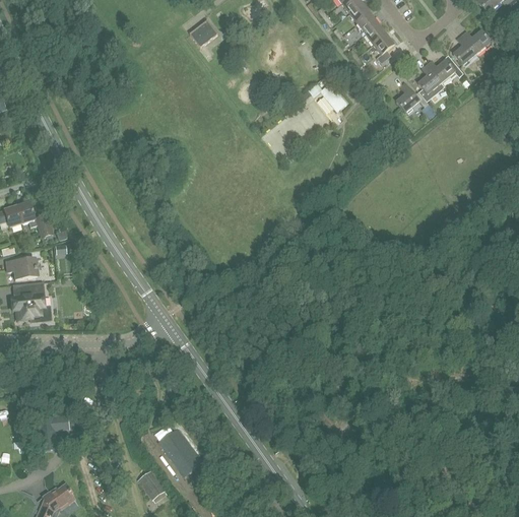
[(363,3),(360,0),(345,0),(341,3),(349,12),(363,3)]
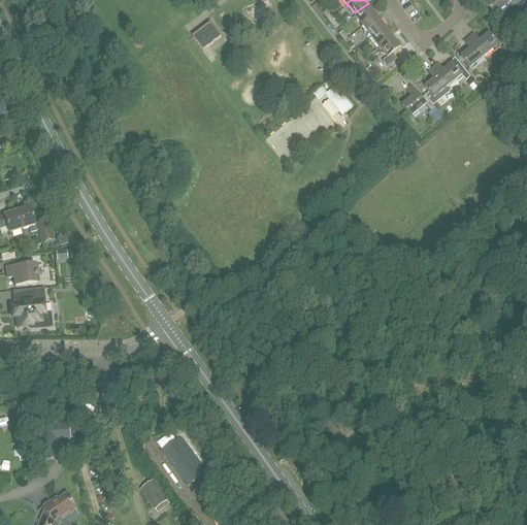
[(495,12),(508,1),(509,0),(487,0),(486,1),(495,12)]
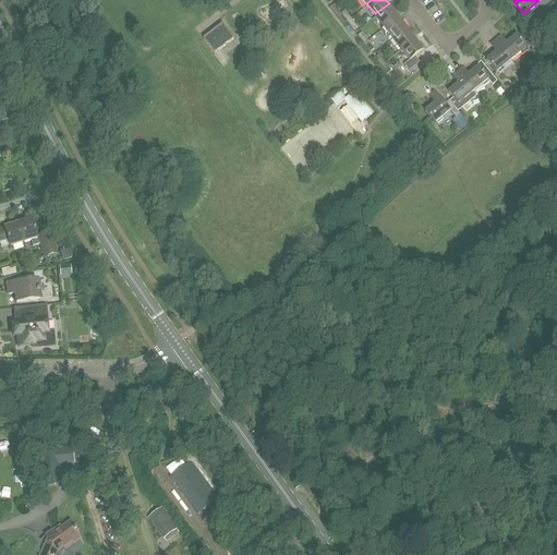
[(383,24),(397,13),(389,3),(375,13),(383,24)]
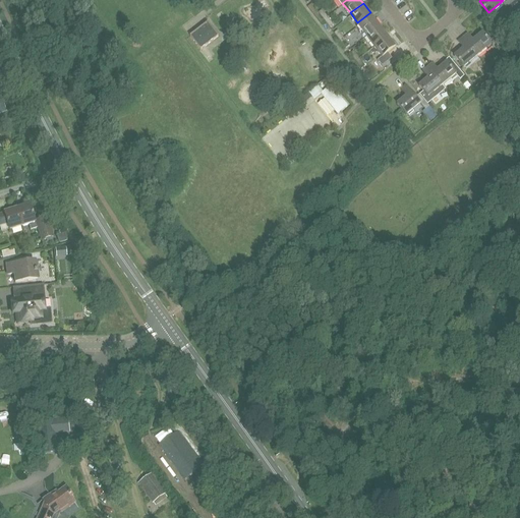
[(323,17),(327,15),(321,8),(318,10),(323,17)]
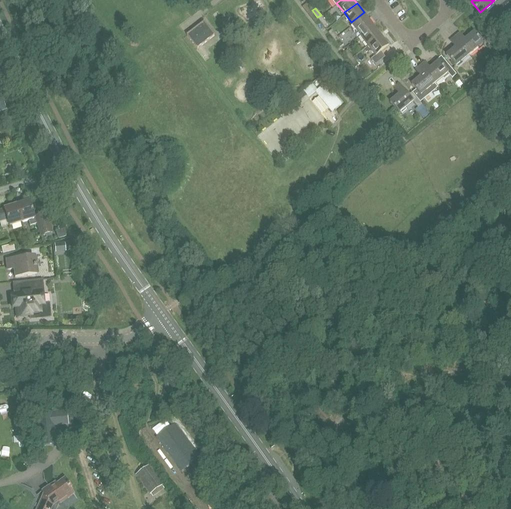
[(372,22),(364,12),(351,22),(359,32),(372,22)]
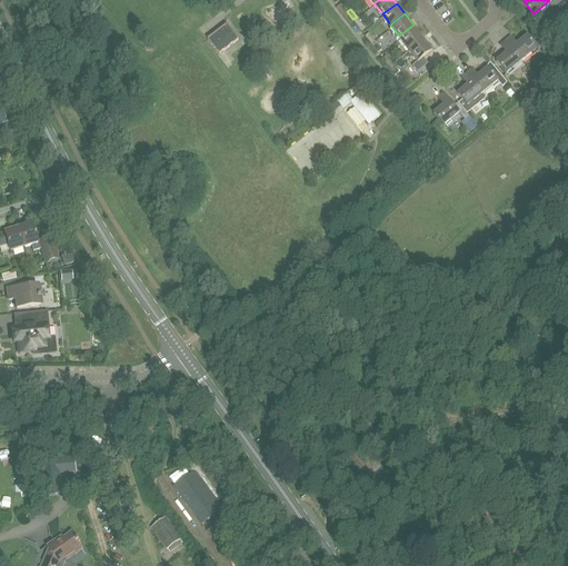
[(357,17),(352,19),(359,28),(364,25),(357,17)]
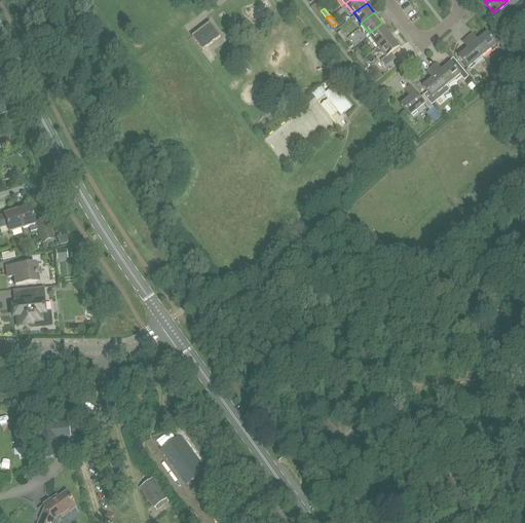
[(201,47),(220,34),(209,20),(191,34),(201,47)]
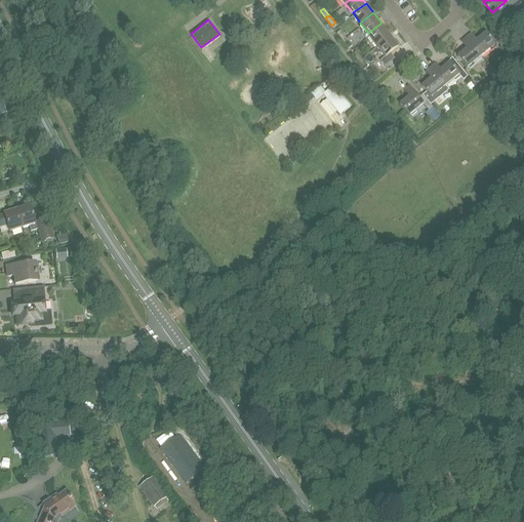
[(389,33),(381,23),(368,33),(375,43),(389,33)]
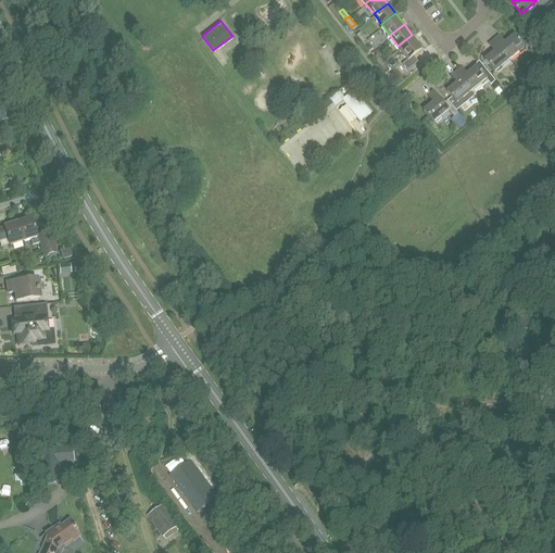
[(355,34),(362,41),(365,38),(360,30),(355,34)]
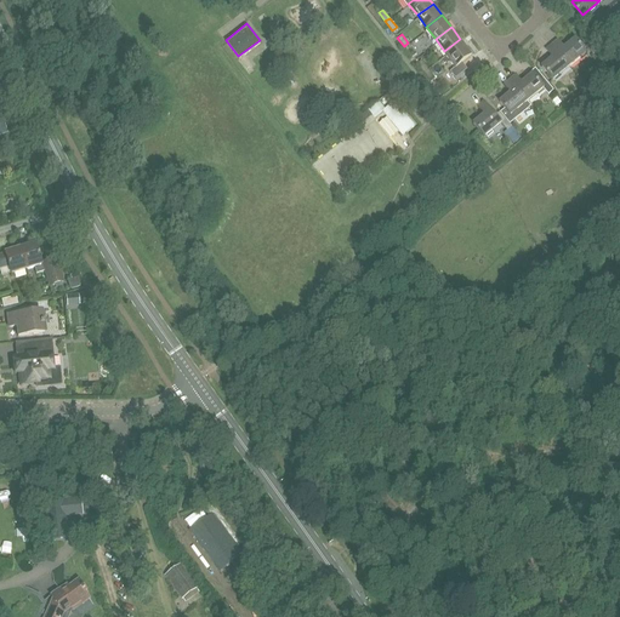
[(551,41),(569,63),(586,50),(574,35),(563,45),(556,38),(551,41)]
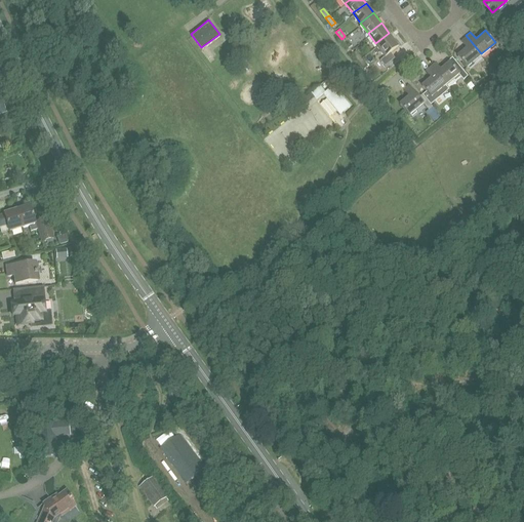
[(499,32),(494,36),(499,43),(505,38),(499,32)]
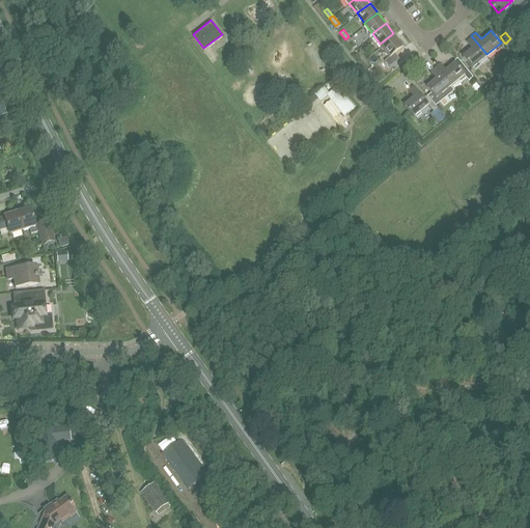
[(394,51),(402,45),(393,33),(380,44),(389,56),(385,58),(389,63),(398,56),(394,51)]
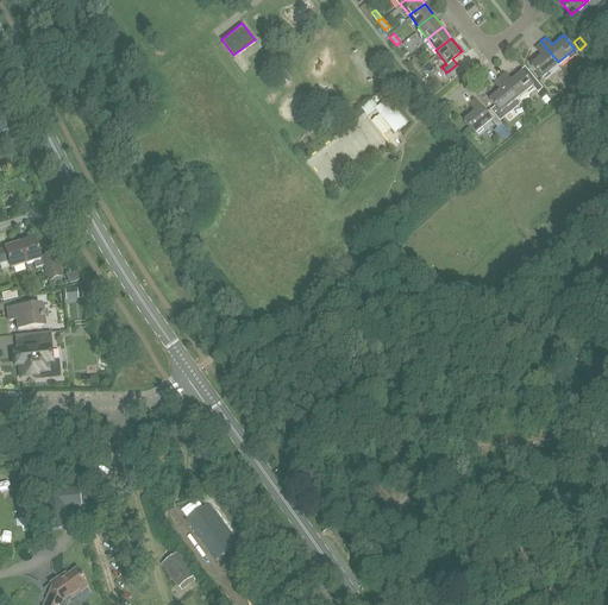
[(543,75),(558,62),(540,41),(536,45),(541,52),(531,62),(543,75)]
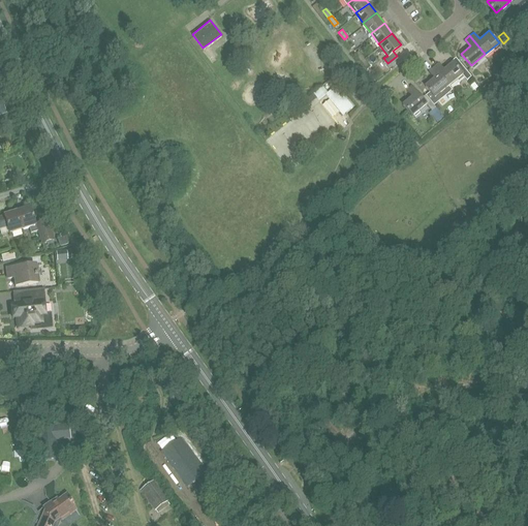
[(354,44),(347,36),(344,39),(350,48),(354,44)]
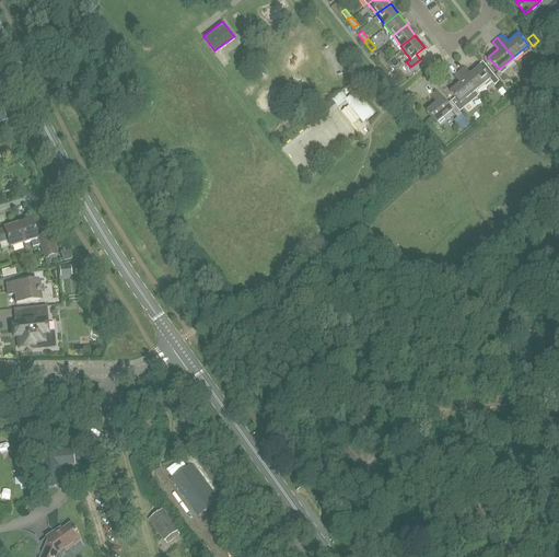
[(381,64),(385,60),(380,54),(376,57),(381,64)]
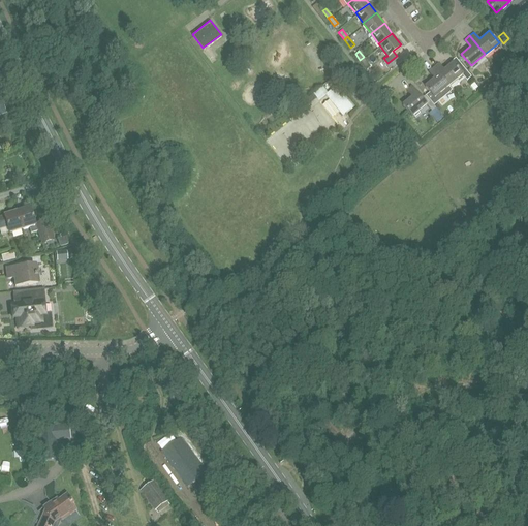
[(364,57),(360,60),(366,68),(370,65),(364,57)]
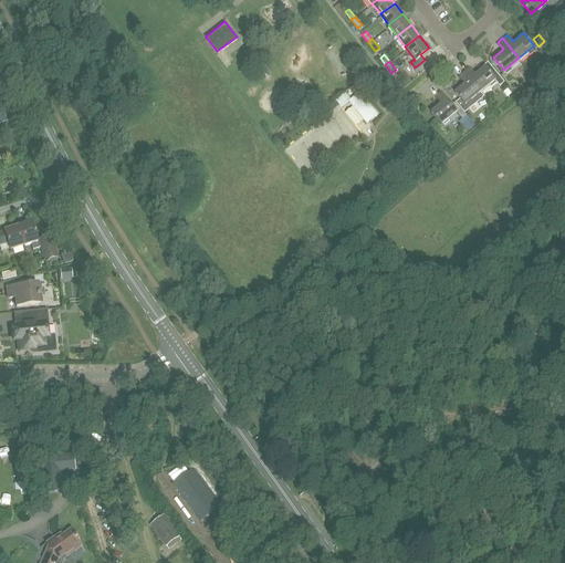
[(469,66),(463,70),(473,82),(480,90),(494,77),(499,83),(504,80),(489,61),(474,73),(469,66)]
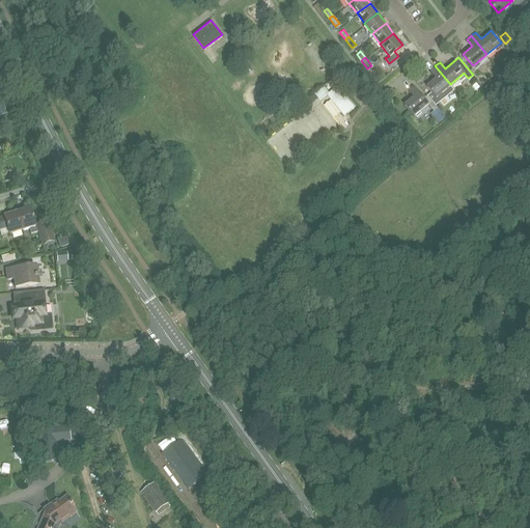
[(302,68),(299,58),(293,59),(296,70),(302,68)]
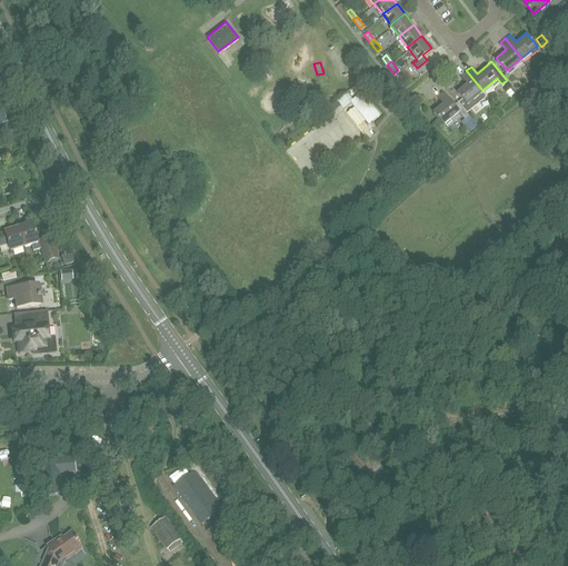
[(468,102),(482,90),(476,82),(466,70),(461,75),(467,81),(457,90),(468,102)]
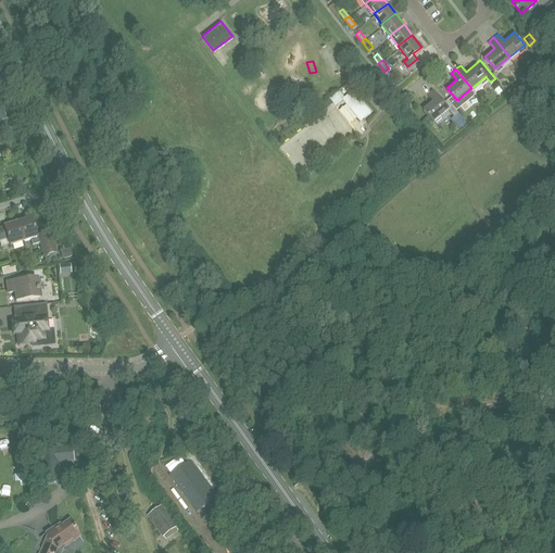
[(343,93),(360,116),(370,108),(353,86),(343,93)]
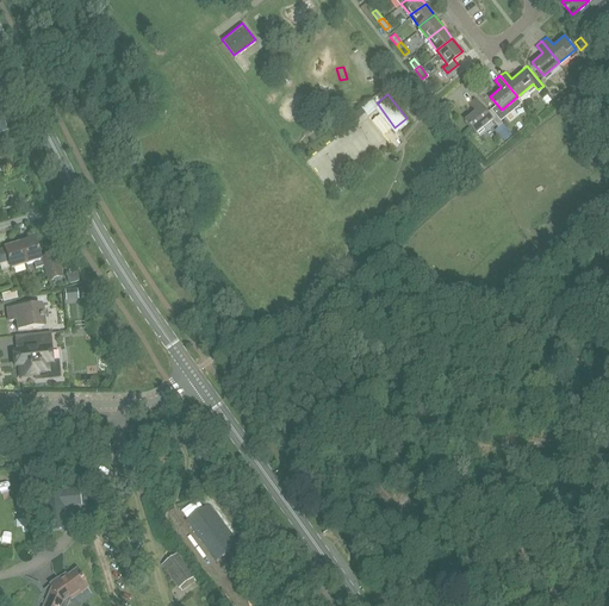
[(476,131),(492,118),(497,124),(502,120),(490,107),(485,111),(474,97),(470,100),(476,108),(464,118),(476,131)]
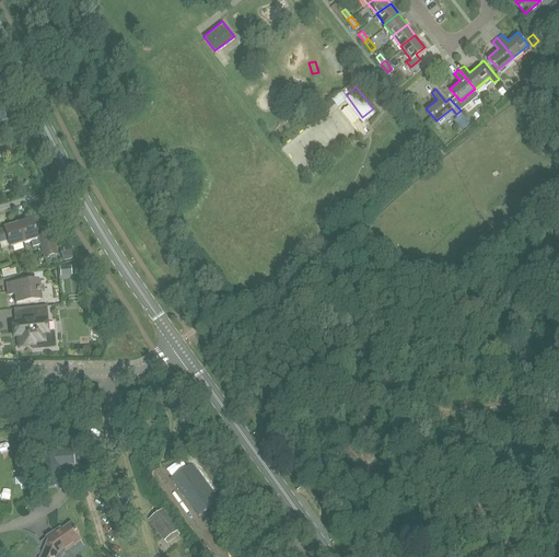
[(30,217),(16,220),(22,240),(30,238),(32,243),(39,241),(44,254),(56,251),(49,230),(35,233),(30,217)]
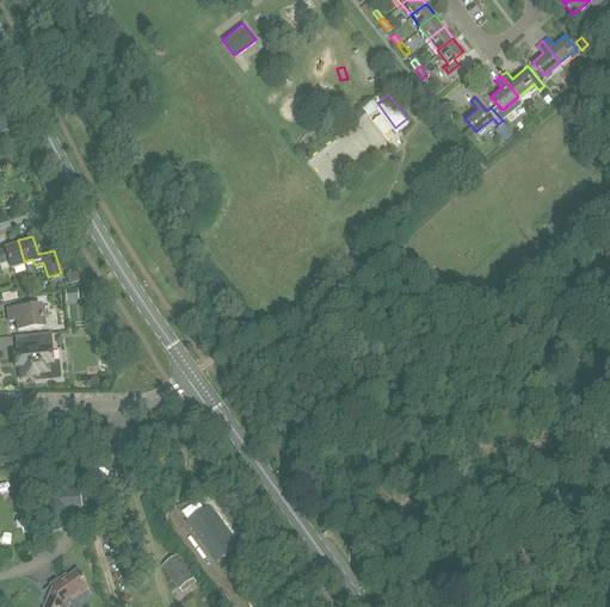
[(10,266),(24,261),(18,240),(4,245),(4,246),(0,247),(0,260),(7,258),(10,266)]
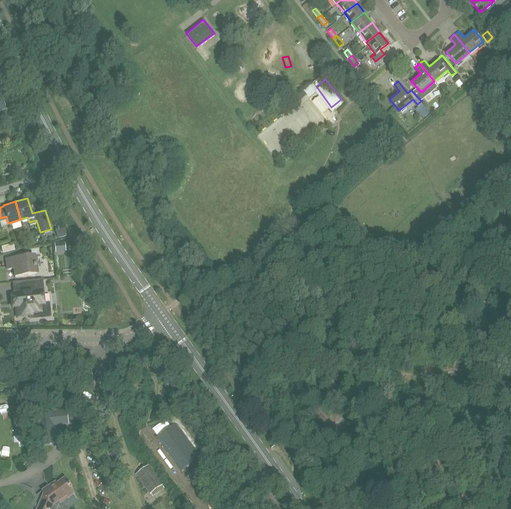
[(440,227),(430,237),(438,244),(452,228),(447,224),(442,229),(440,227)]
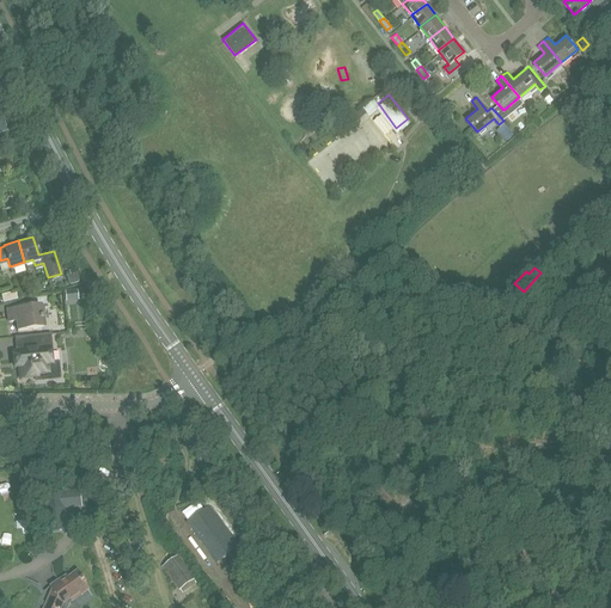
[(65,298),(77,296),(77,288),(63,289),(65,298)]
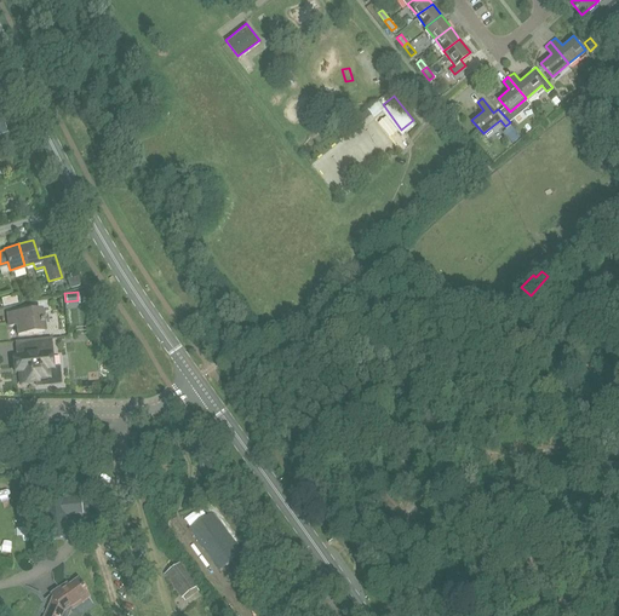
[(16,293),(0,297),(3,304),(18,300),(16,293)]
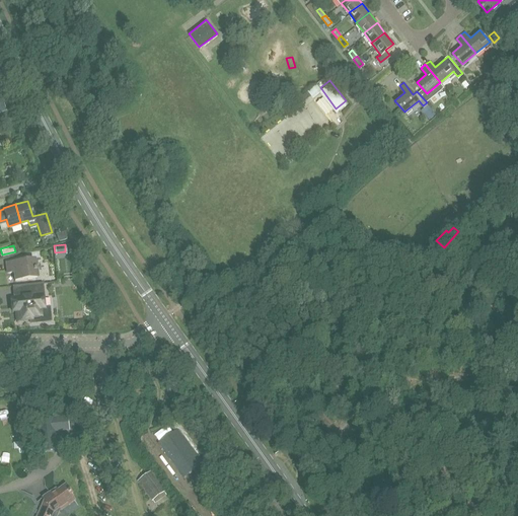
[(14,278),(35,276),(33,258),(5,261),(6,271),(13,270),(14,278)]
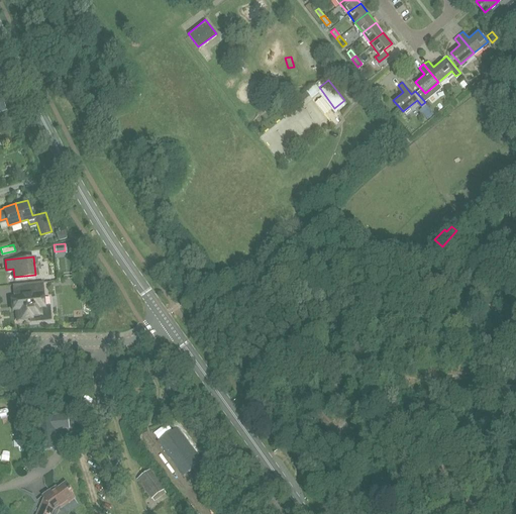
[(13,295),(10,295),(11,304),(11,309),(15,309),(16,319),(29,317),(30,317),(30,315),(40,314),(41,318),(49,317),(47,305),(42,305),(41,296),(40,296),(40,293),(42,292),(41,282),(22,284),(23,294),(13,295)]
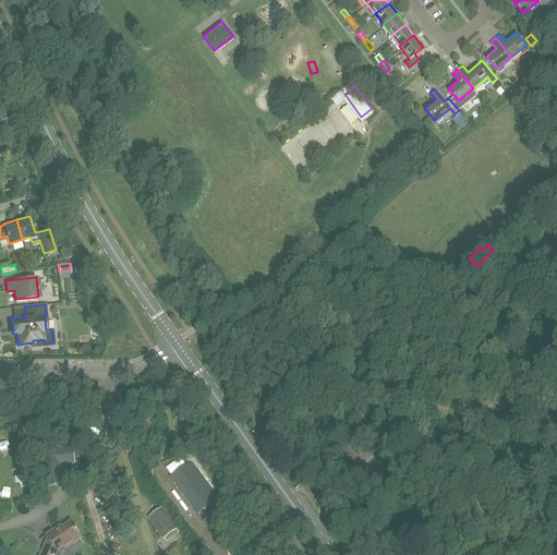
[(7,448),(15,447),(13,435),(4,436),(7,448)]
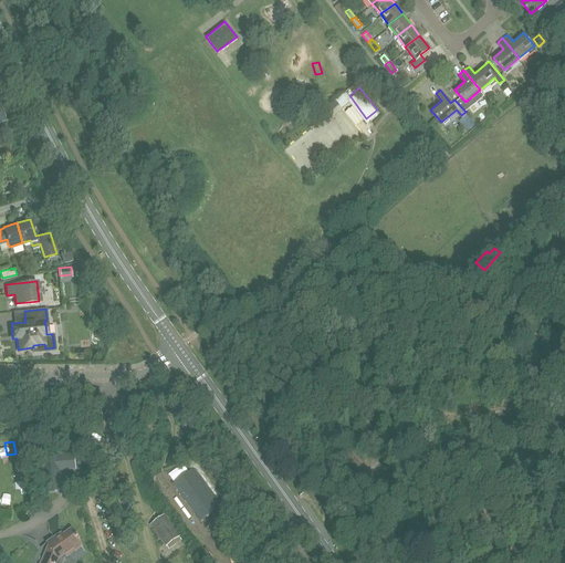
[(200,518),(219,503),(213,497),(225,489),(201,457),(199,458),(196,454),(187,460),(191,468),(174,481),(200,518)]
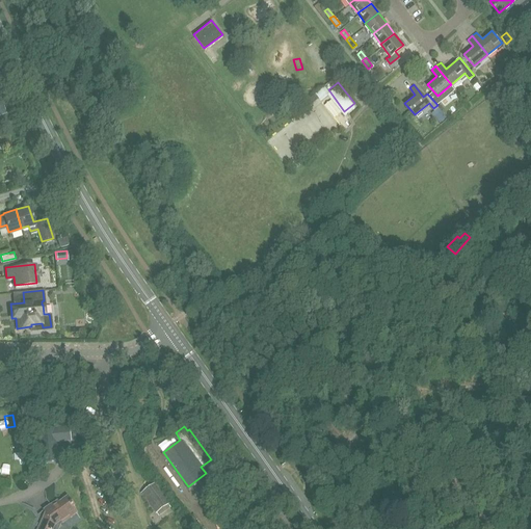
[(51,504),(45,509),(38,513),(43,519),(37,528),(50,528),(54,522),(60,518),(61,520),(75,509),(71,504),(73,503),(67,496),(53,506),(51,504)]
